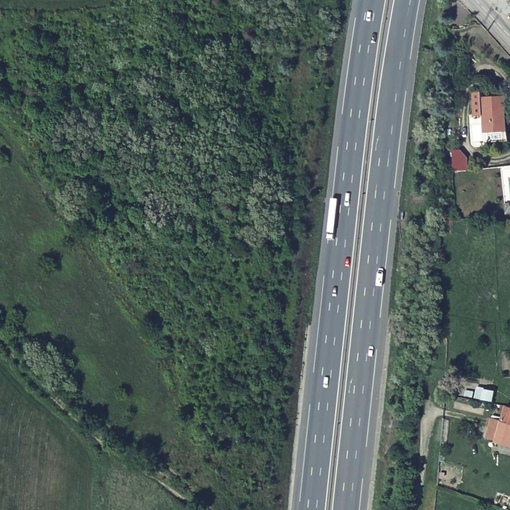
[(483,116),(482,96),(482,94),(474,94),(474,116),(483,116)]
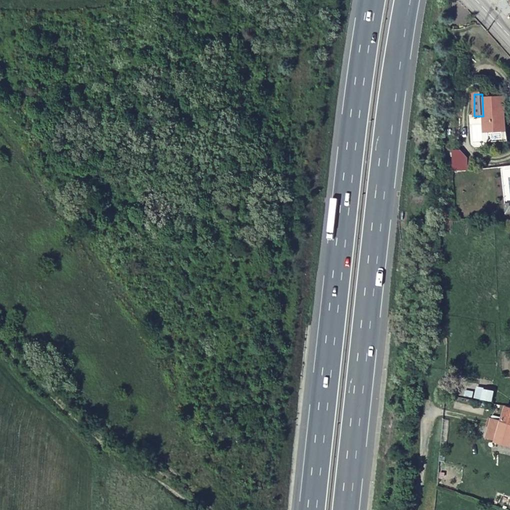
[(504,95),(482,96),(483,116),(483,119),(486,121),(487,141),(506,140),(505,131),(504,130),(503,107),(505,107),(504,95)]
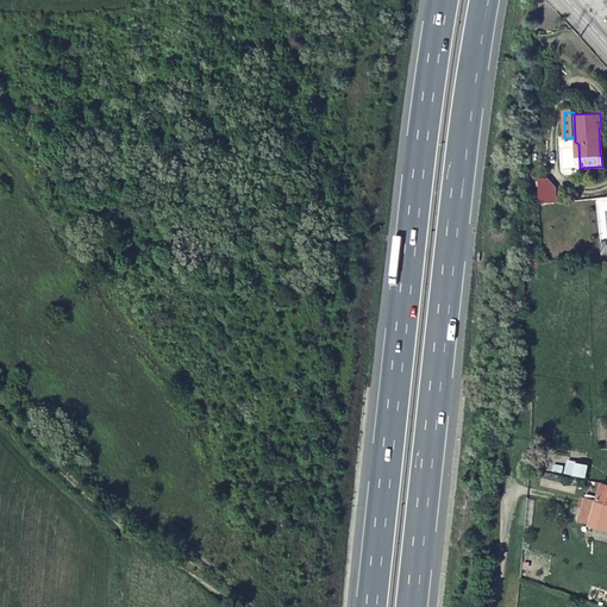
[(580,470),(577,480),(587,482),(589,473),(580,470)]
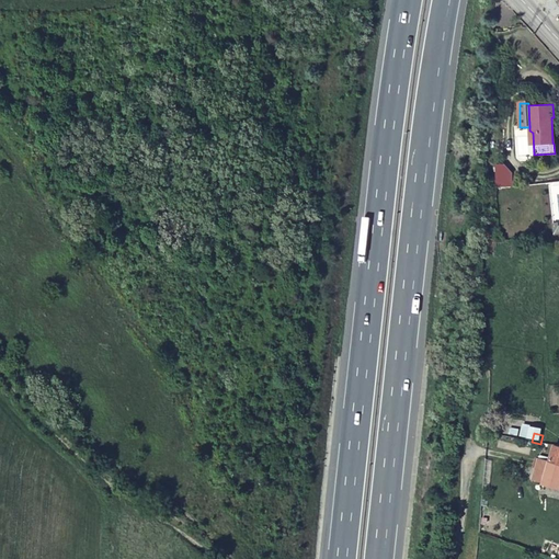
[(558,447),(549,445),(544,464),(558,466),(558,447)]
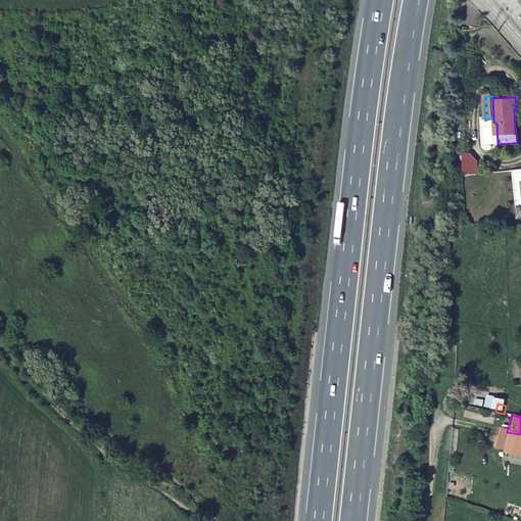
[(520,457),(520,434),(507,432),(502,452),(520,457)]
